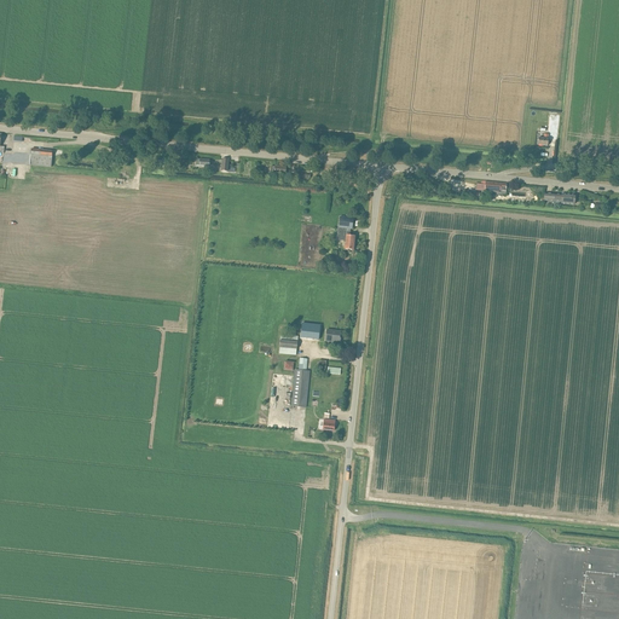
[(549,134),(544,134),(543,138),(538,138),(538,145),(548,146),(549,134)]
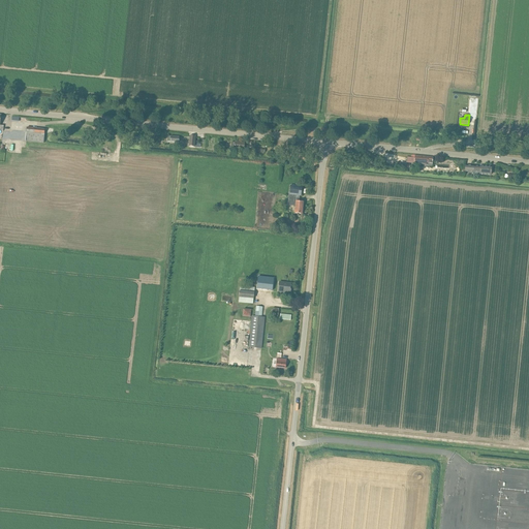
[(44,132),(45,129),(27,127),(25,142),(26,142),(43,144),(44,132)]
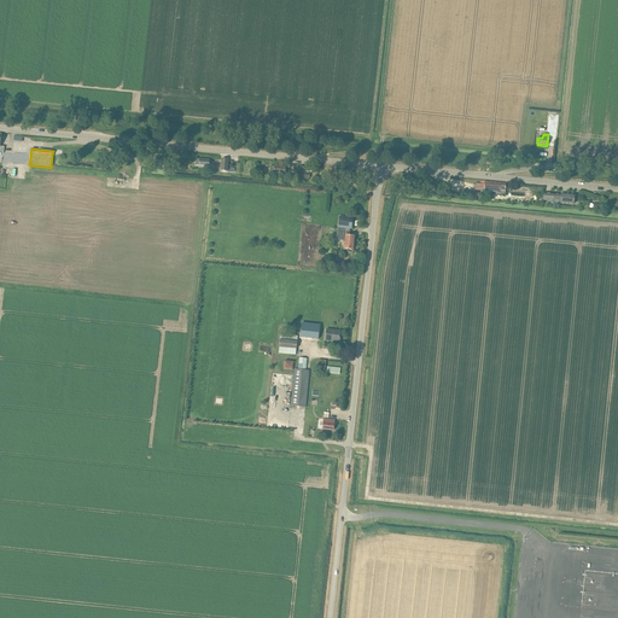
[(270,165),(270,173),(273,173),(273,175),(281,178),(283,174),(285,175),(286,168),(270,165)]
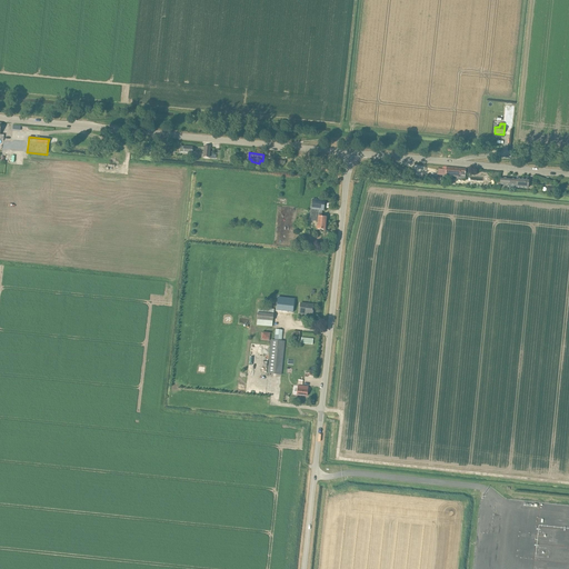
[(438,169),(438,175),(446,176),(446,178),(451,178),(450,181),(452,181),(456,181),(456,179),(465,180),(465,179),(465,177),(466,169),(460,169),(446,167),(442,167),(442,169),(438,169)]
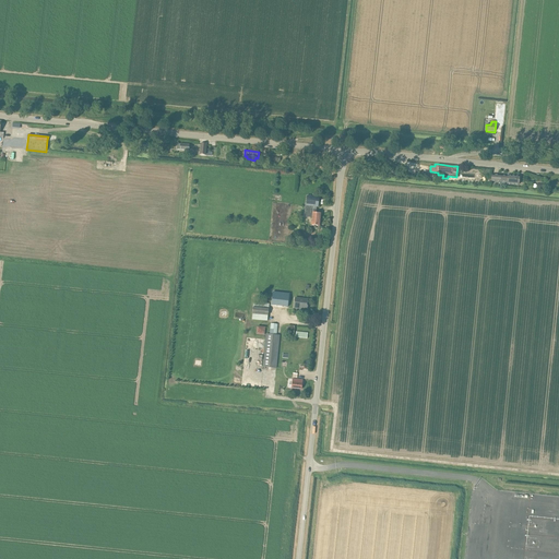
[(491,177),(490,180),(499,181),(499,180),(507,181),(507,183),(518,185),(519,180),(519,177),(511,176),(508,175),(507,176),(491,175),(491,177)]
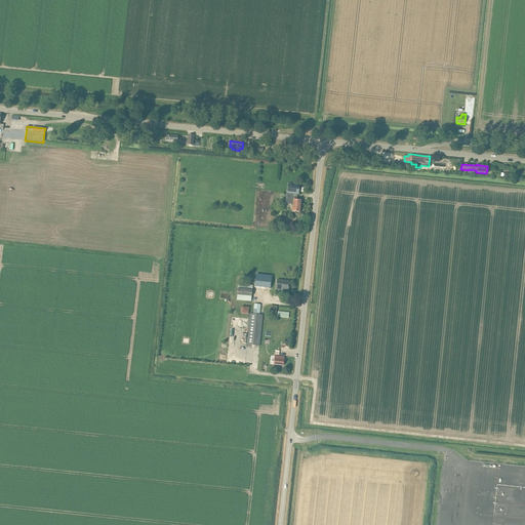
[(286,203),(293,204),(292,211),(299,212),(300,207),(299,207),(299,201),(293,200),(294,194),(298,195),(299,186),(288,184),(287,194),(286,203)]
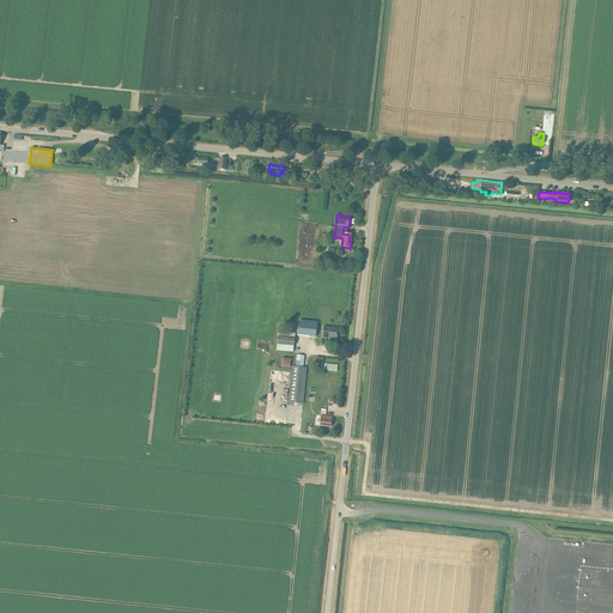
[(317,325),(298,322),(297,334),(316,337),(317,325)]
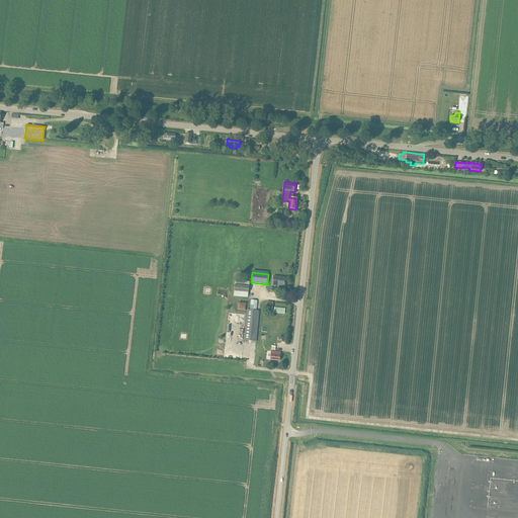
[(273,276),(272,285),(284,286),(285,278),(273,276)]
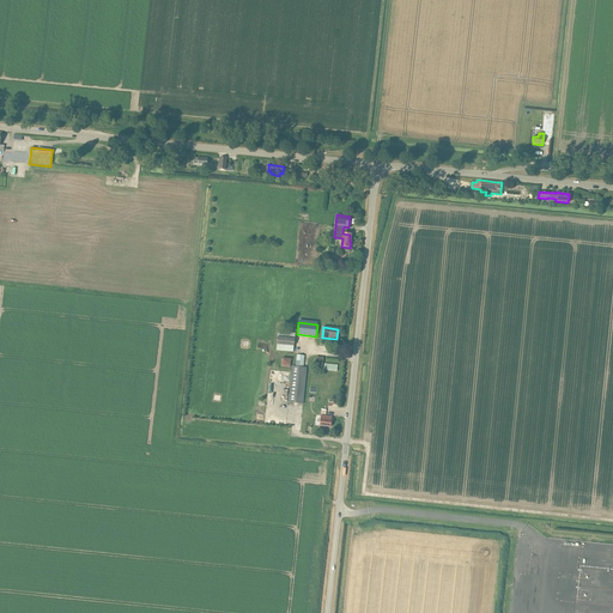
[(277,345),(277,350),(277,351),(293,352),(295,346),(295,339),(295,333),(278,332),(278,338),(277,345)]
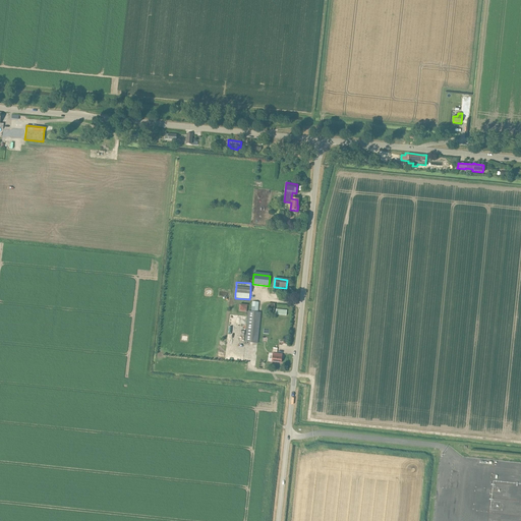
[(247,316),(245,342),(257,343),(261,312),(257,312),(258,302),(252,301),(251,305),(250,311),(248,311),(247,316)]
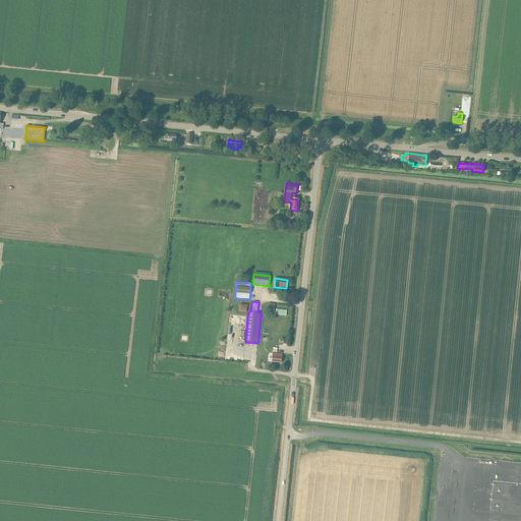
[(282,354),(273,353),(272,361),(281,362),(282,354)]
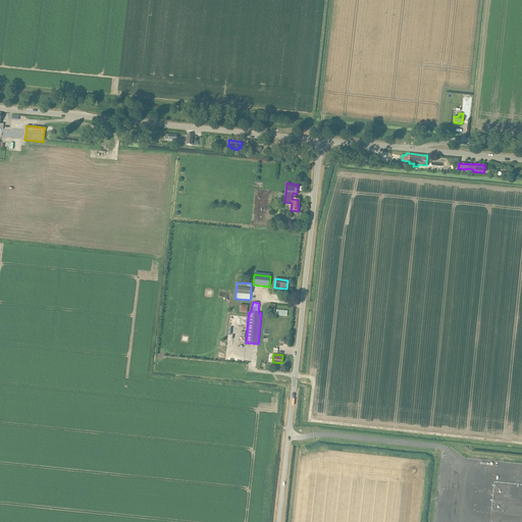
All buildings are outlined.
